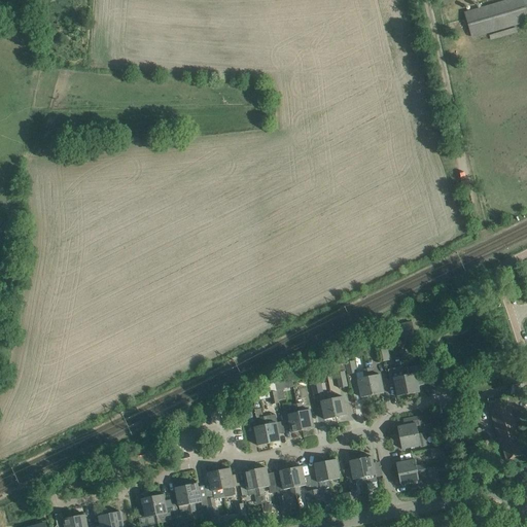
[(526,0),(511,0),(465,13),(472,37),(506,27),(526,22),(526,21),(526,0)]
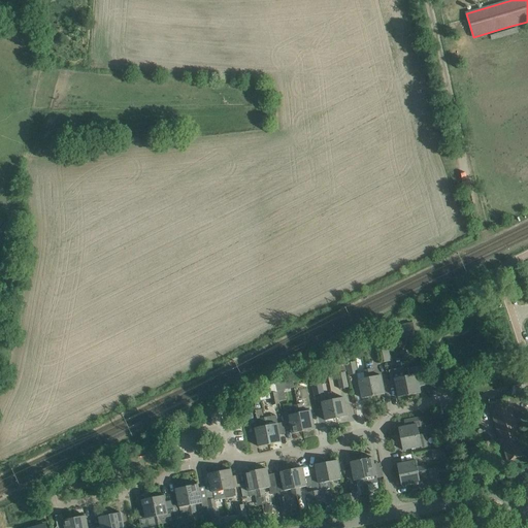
[(395,327),(397,336),(415,333),(413,323),(395,327)]
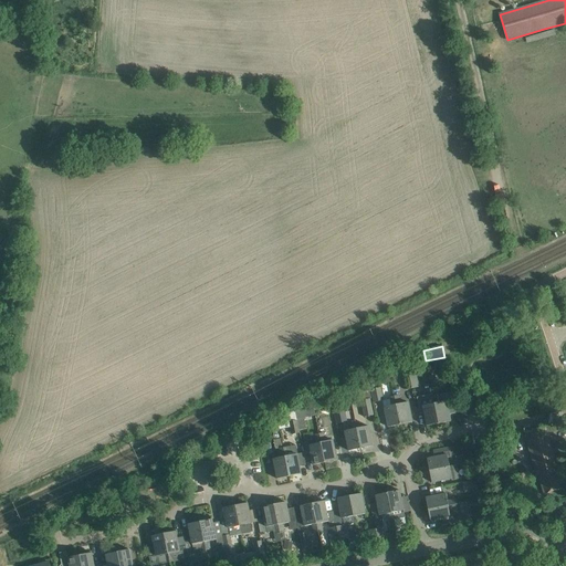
[(428,373),(431,386),(438,384),(437,375),(433,376),(432,371),(428,373)]
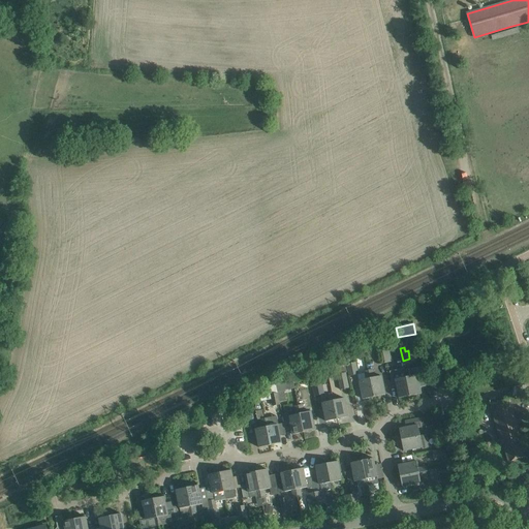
[(382,351),(385,363),(391,362),(389,349),(382,351)]
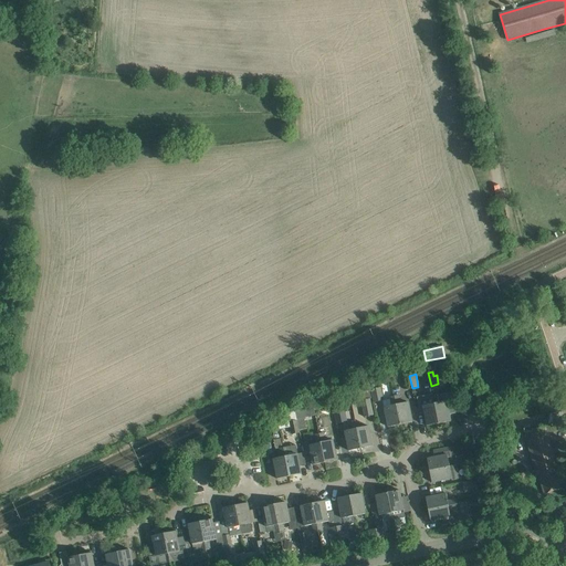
[(409,376),(402,377),(406,389),(412,388),(409,376)]
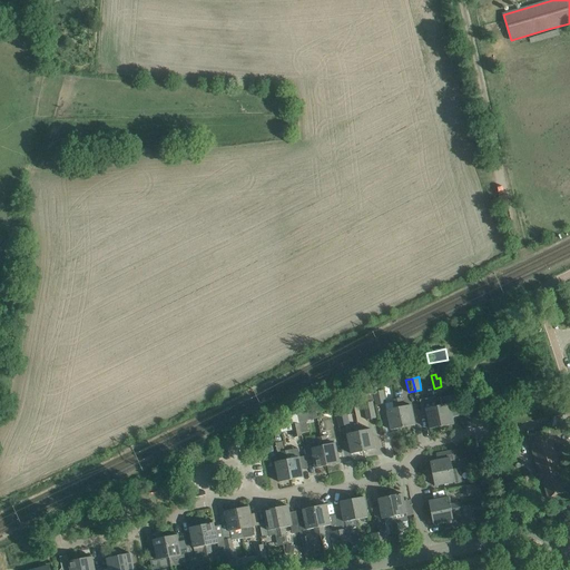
[(374,392),(376,405),(385,404),(382,391),(374,392)]
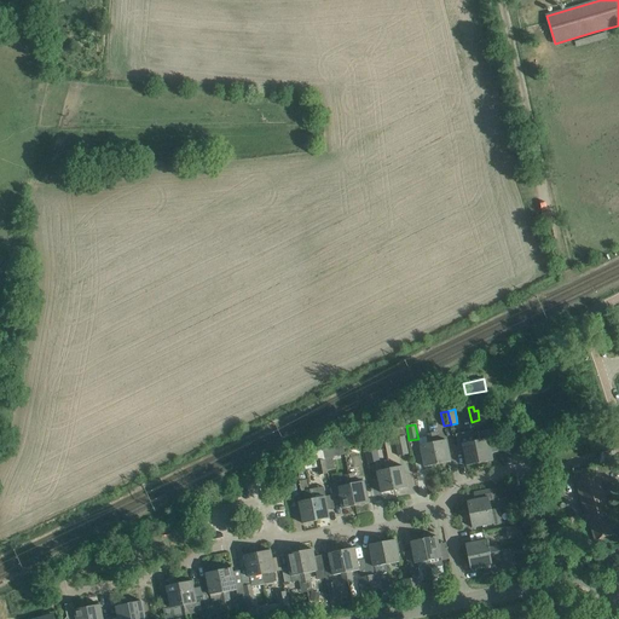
[(478,431),(473,432),(480,463),(492,461),(489,439),(480,440),(478,431)]
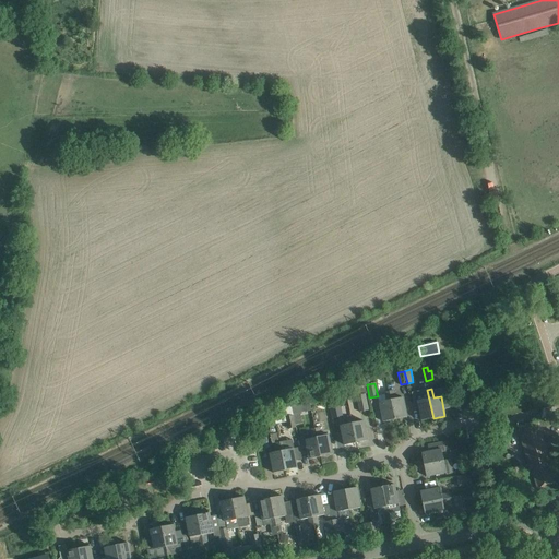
[(390,391),(395,419),(407,417),(403,397),(395,399),(394,390),(390,391)]
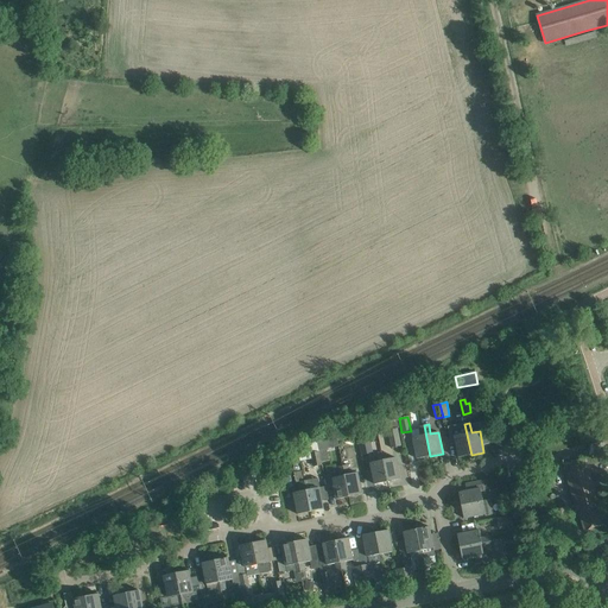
[(472,455),(464,424),(460,425),(462,435),(454,436),(458,457),(472,455)]
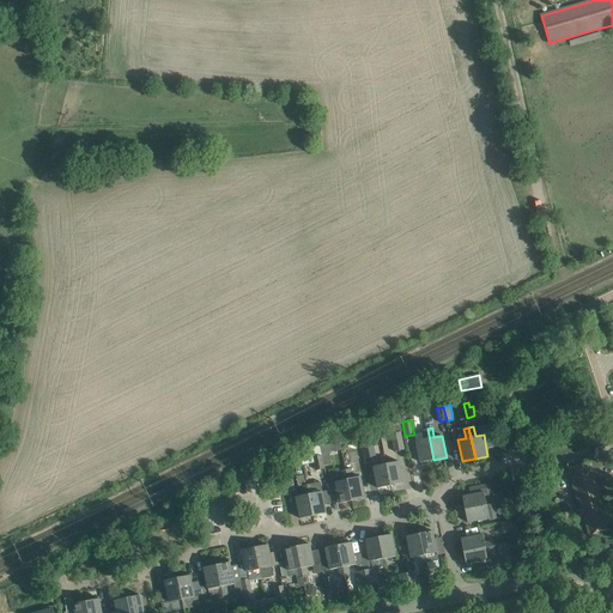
[(434,460),(428,429),(422,430),(424,439),(416,441),(420,462),(434,460)]
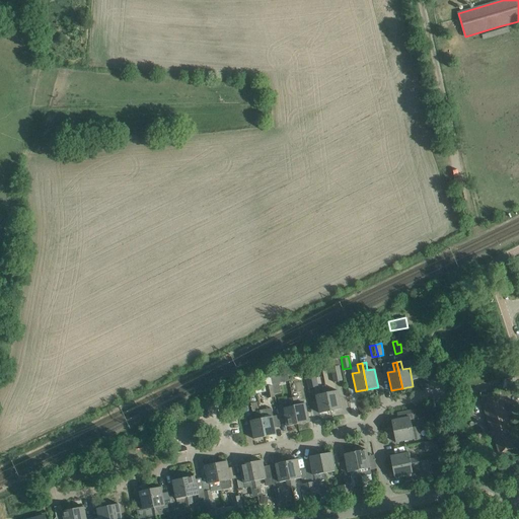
[(339,366),(330,367),(334,382),(343,381),(339,366)]
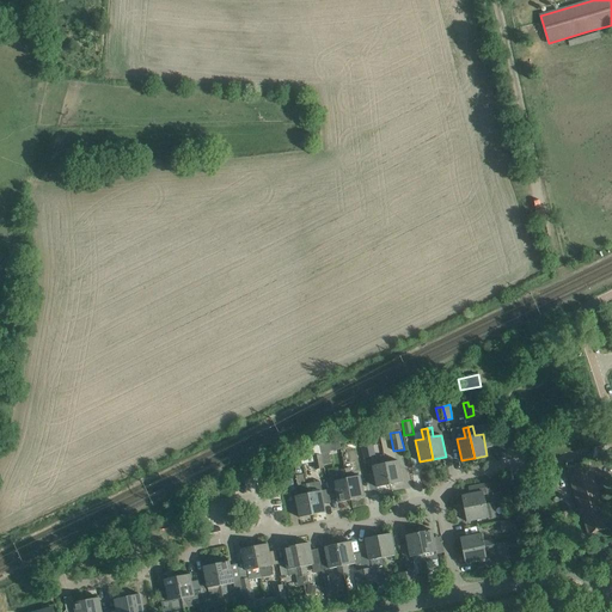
[(371,438),(360,439),(361,445),(361,447),(362,452),(363,459),(371,458),(368,447),(373,446),(371,436),(371,438)]
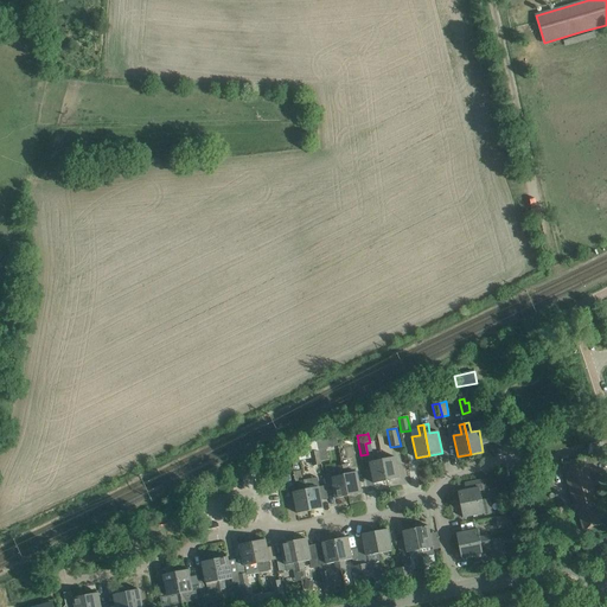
[(318,451),(320,461),(328,460),(326,448),(318,451)]
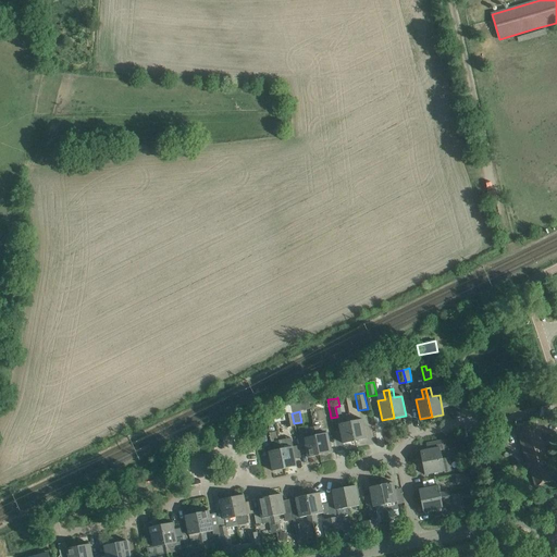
[(295,425),(294,423),(292,413),(285,416),(287,426),(295,425)]
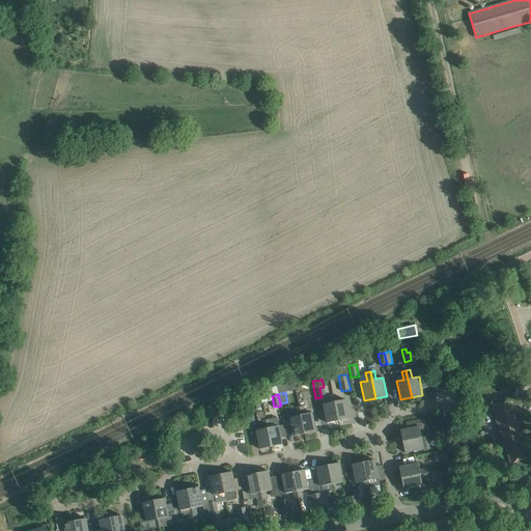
[(334,402),(338,421),(350,418),(345,399),(334,402)]
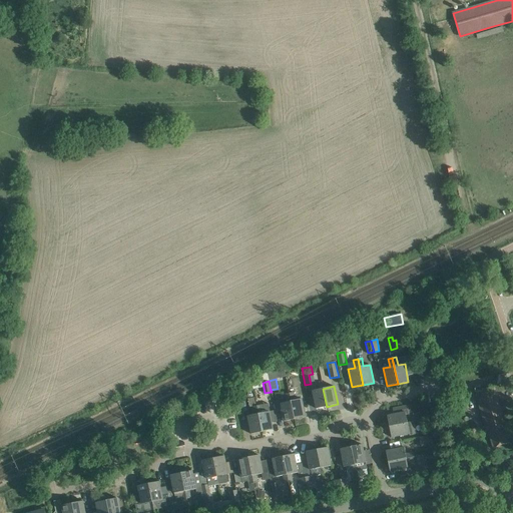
[(475,391),(488,436),(489,435),(493,448),(509,444),(493,386),(475,391)]
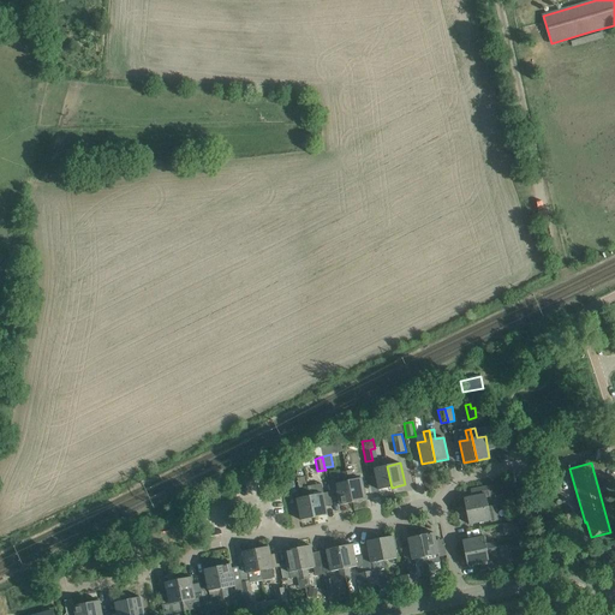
[(378,490),(392,488),(387,466),(375,469),(378,490)]
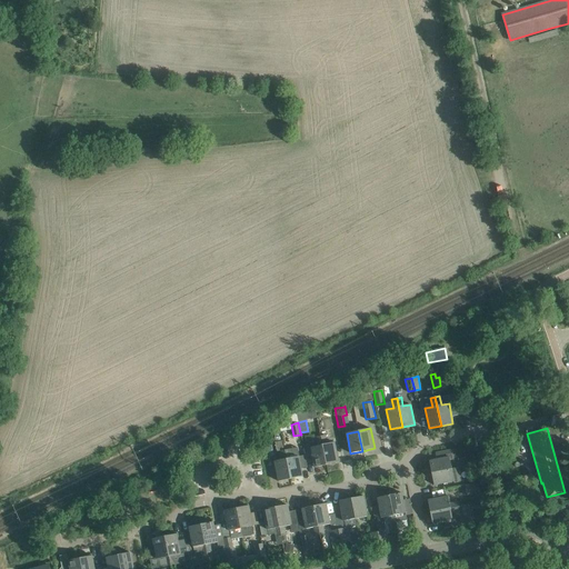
[(326,435),(321,436),(327,465),(339,462),(335,442),(327,443),(326,435)]
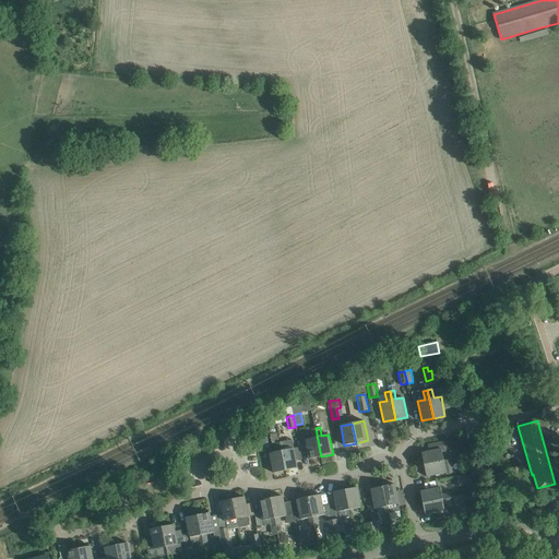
[(321,456),(316,428),(310,429),(312,438),(305,439),(309,460),(321,456)]
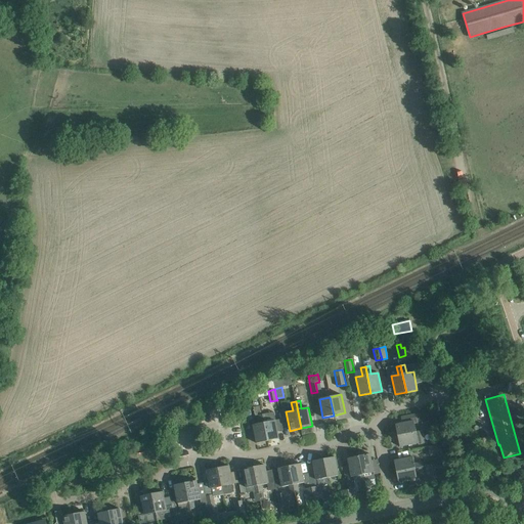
[(248,402),(243,403),(246,422),(252,420),(248,402)]
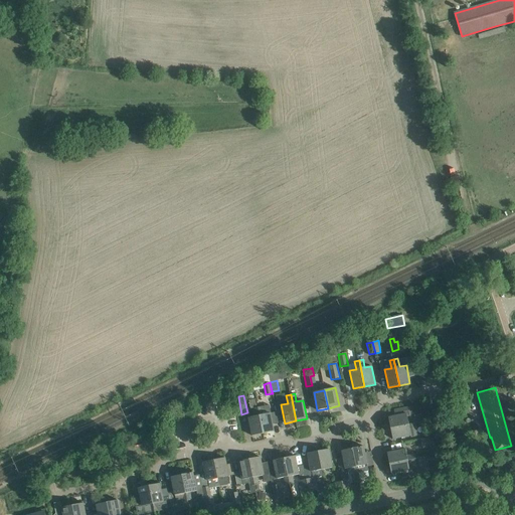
[(263,434),(274,432),(271,413),(264,414),(262,406),(258,407),(263,434)]
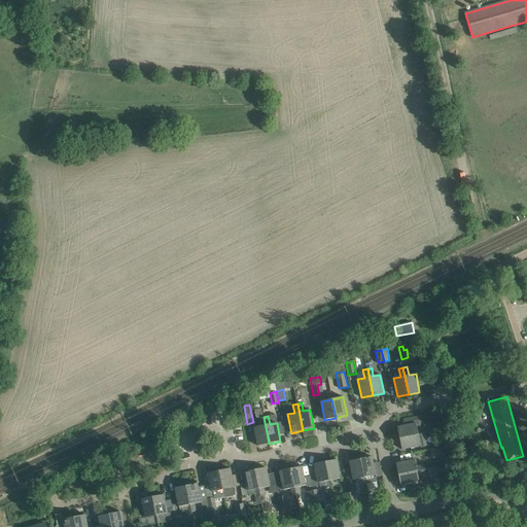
[(403,420),(405,426),(397,427),(398,434),(391,435),(391,440),(425,433),(425,432),(418,434),(417,426),(423,425),(421,416),(403,420)]
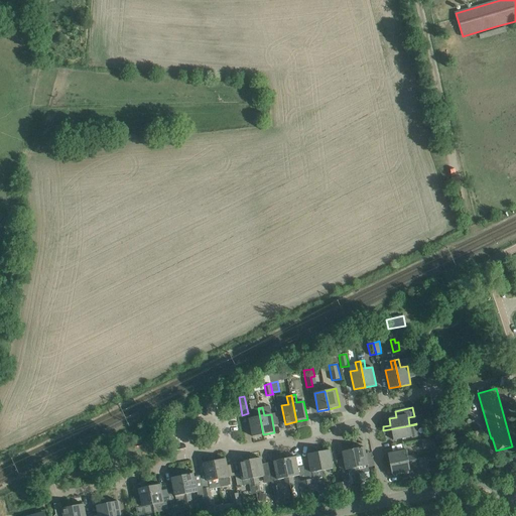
[(263,434),(258,408),(254,409),(256,417),(249,418),(252,436),(263,434)]
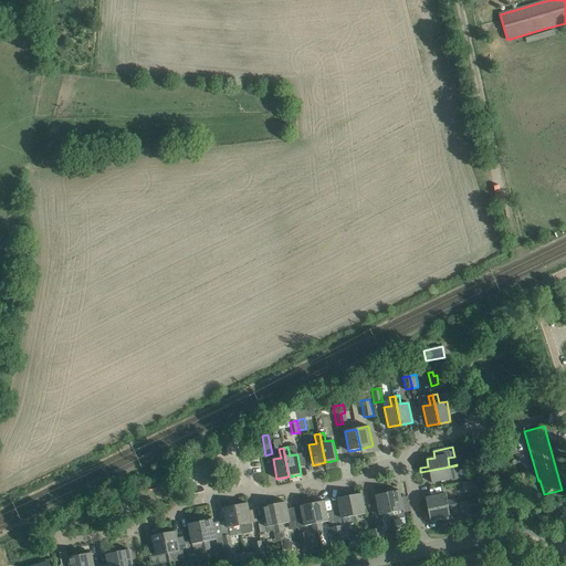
[(420,472),(421,478),(430,475),(432,483),(451,479),(451,481),(459,479),(457,465),(420,472)]
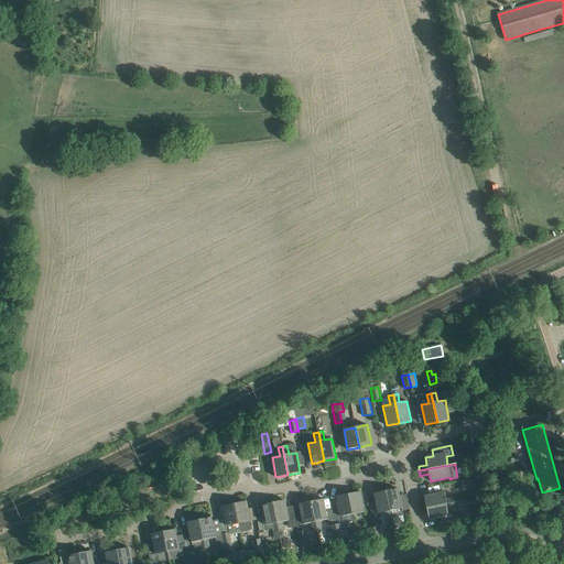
[(476,488),(475,479),(461,481),(463,491),(476,488)]
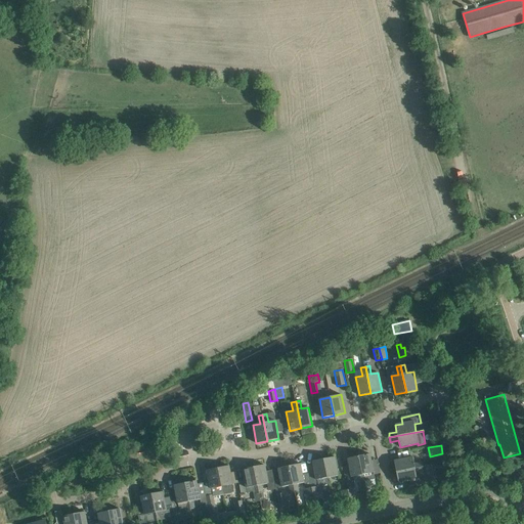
[(369,454),(358,456),(362,475),(374,473),(369,454)]
